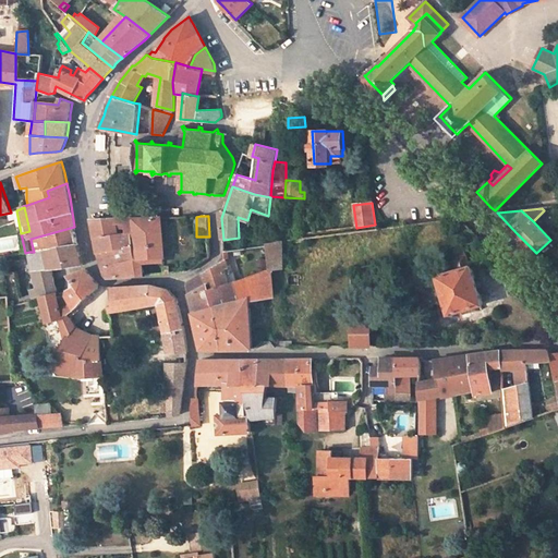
[(133,232),(134,243),(137,242),(138,247),(135,249),(136,259),(159,257),(159,263),(166,262),(161,217),(150,217),(140,218),(135,218),(136,231),(133,232)]
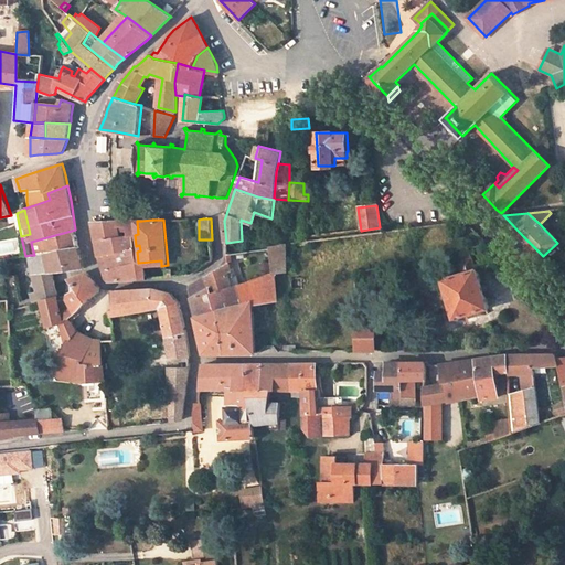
[(118,232),(126,232),(127,236),(135,235),(138,234),(137,221),(118,221),(98,221),(94,222),(97,241),(118,237),(118,232)]
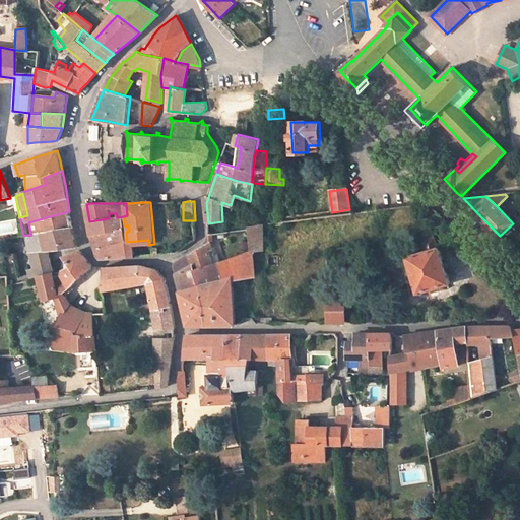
[(71,217),(69,211),(40,219),(42,225),(29,228),(31,235),(43,233),(43,234),(57,230),(72,226),(71,217)]
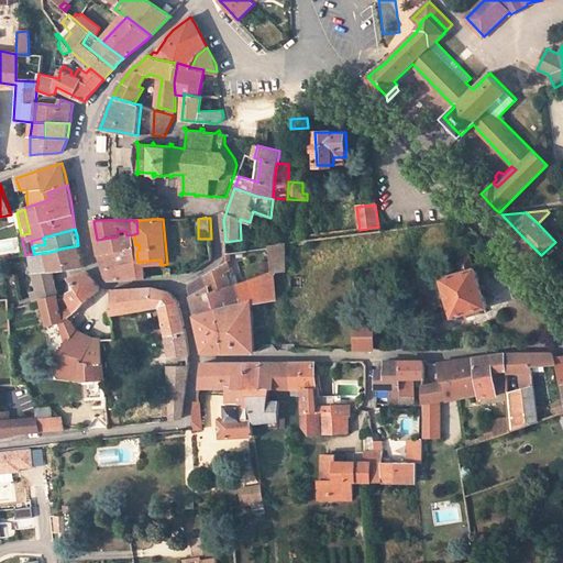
[(135,245),(134,234),(127,235),(118,236),(97,240),(98,247),(99,255),(135,247),(135,245)]
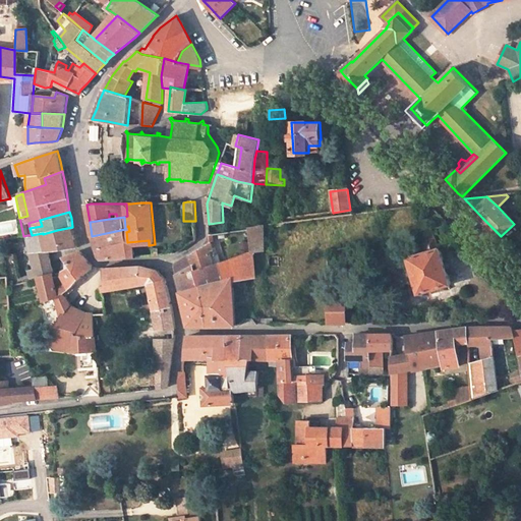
[(249,227),(250,229),(252,251),(253,251),(265,249),(264,225),(249,227)]
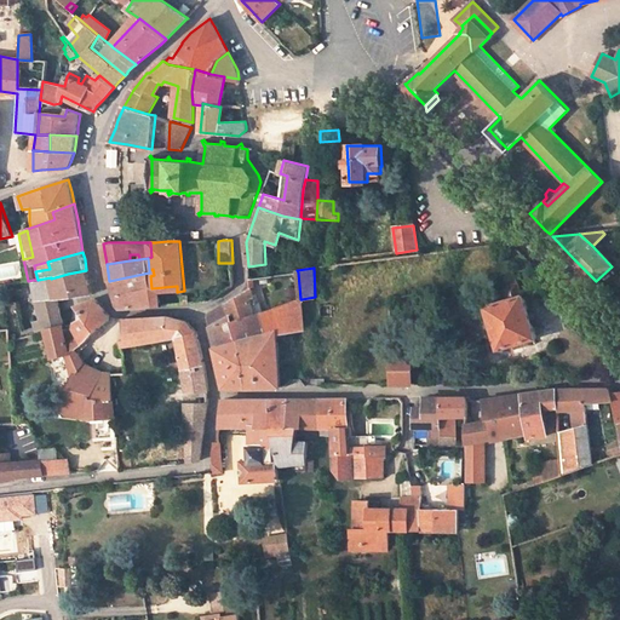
[(46,328),(46,329),(64,326),(63,323),(64,323),(61,309),(59,309),(58,298),(73,298),(91,294),(93,292),(90,281),(86,270),(68,274),(51,279),(51,277),(38,280),(33,280),(34,286),(35,293),(36,299),(39,300),(44,321),(40,321),(39,320),(35,321),(36,331),(46,328)]
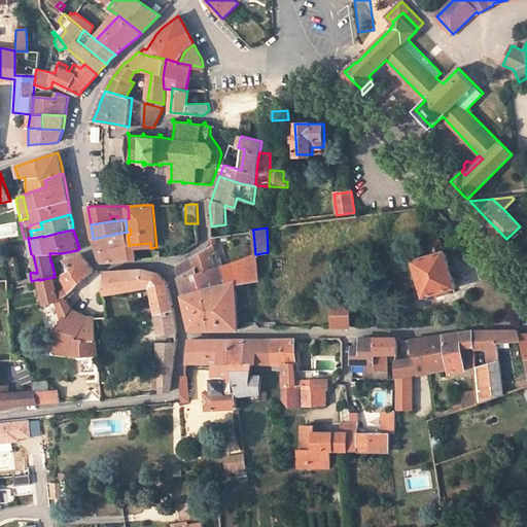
[(128,235),(127,232),(93,239),(97,252),(100,259),(102,262),(108,262),(118,261),(115,247),(129,245),(128,235)]
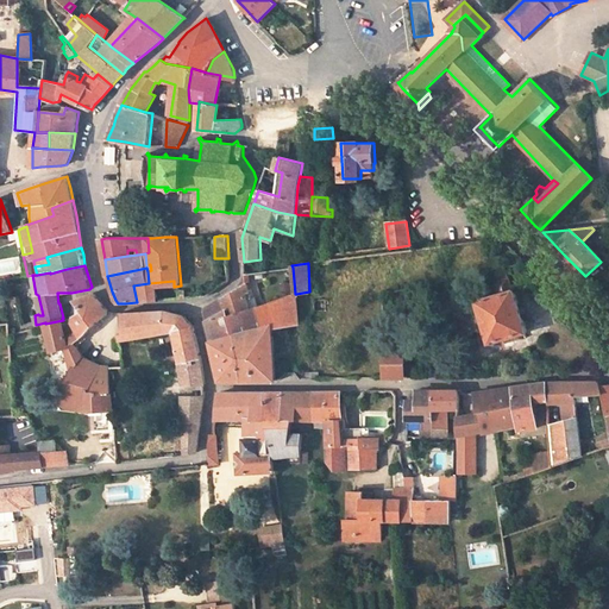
[(491,271),(495,283),(506,280),(504,272),(498,274),(497,269),(491,271)]
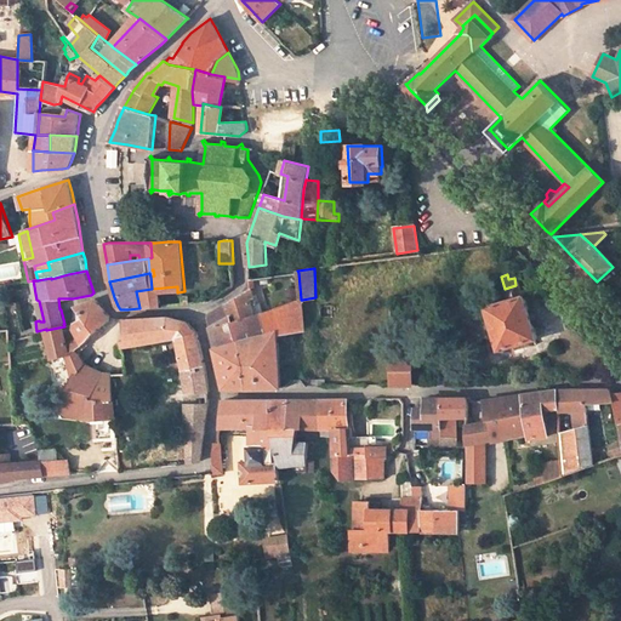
[(516,285),(505,289),(502,290),(506,302),(485,311),(497,352),(501,351),(501,353),(506,352),(506,349),(533,341),(534,340),(522,297),(519,297),(516,285)]
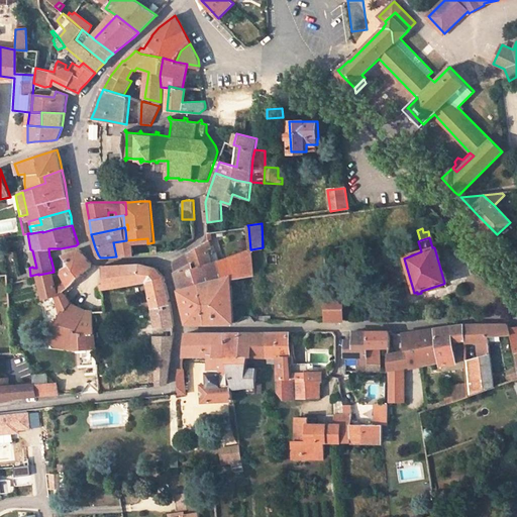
[(132,255),(133,255),(132,244),(147,243),(147,238),(126,240),(129,254),(132,255)]
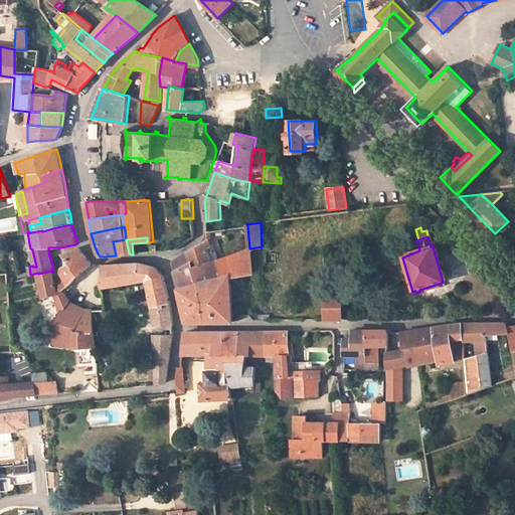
[(116,255),(129,253),(126,239),(113,241),(116,255)]
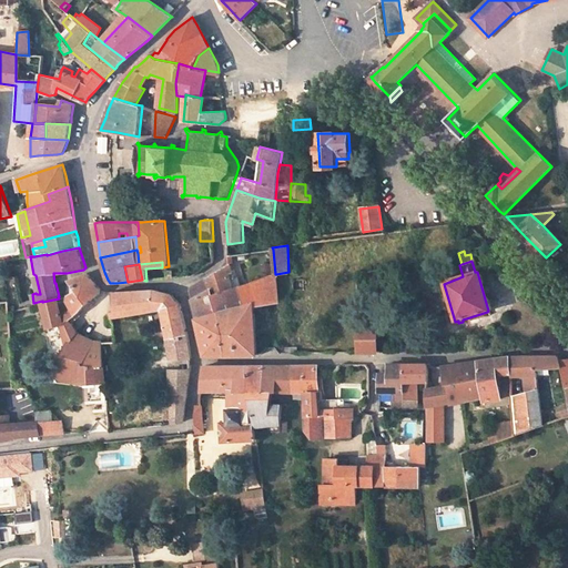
[(247,304),(241,285),(233,288),(231,280),(230,273),(233,272),(231,264),(230,264),(224,266),(224,267),(209,279),(217,313),(222,312),(247,304)]
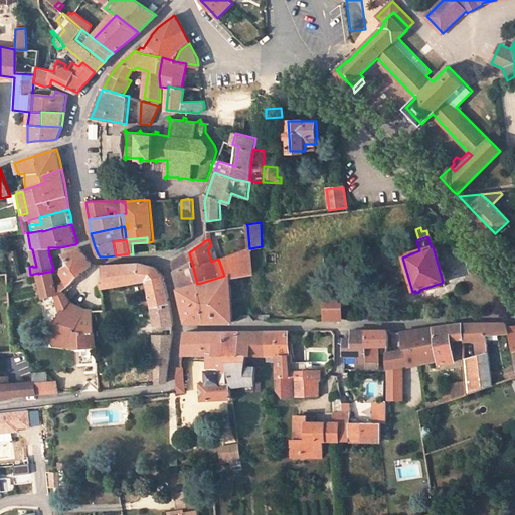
[(60,269),(69,287),(83,273),(91,267),(92,263),(91,262),(87,255),(80,248),(65,254),(60,269)]
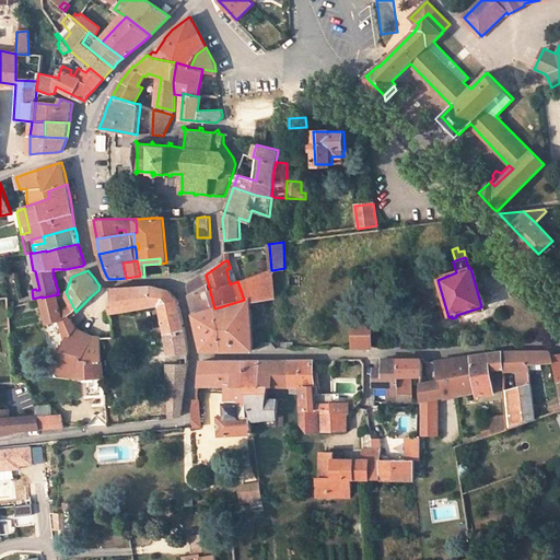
[(272,270),(271,270),(237,281),(244,300),(219,307),(224,349),(255,349),(251,300),(275,296),(272,270)]
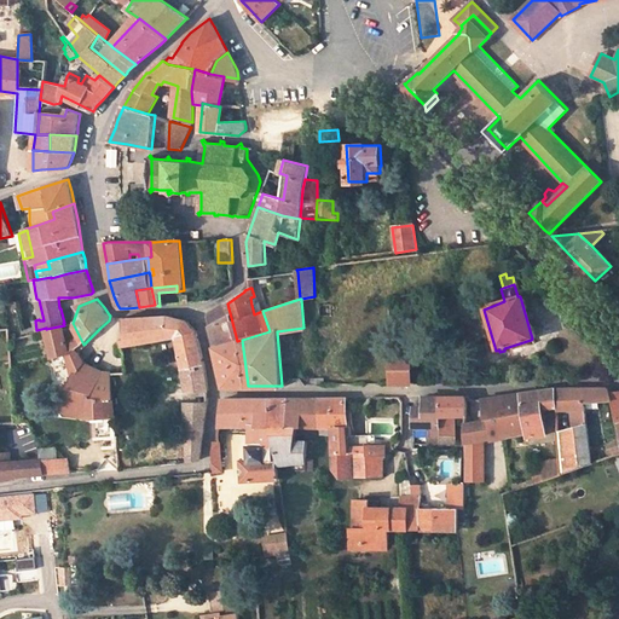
[(260,301),(252,305),(254,314),(262,311),(260,301)]
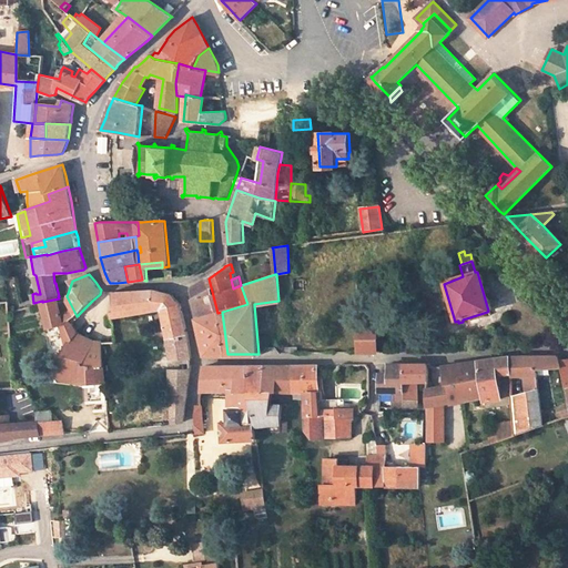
[(191,288),(199,318),(217,313),(209,279),(204,281),(191,288)]
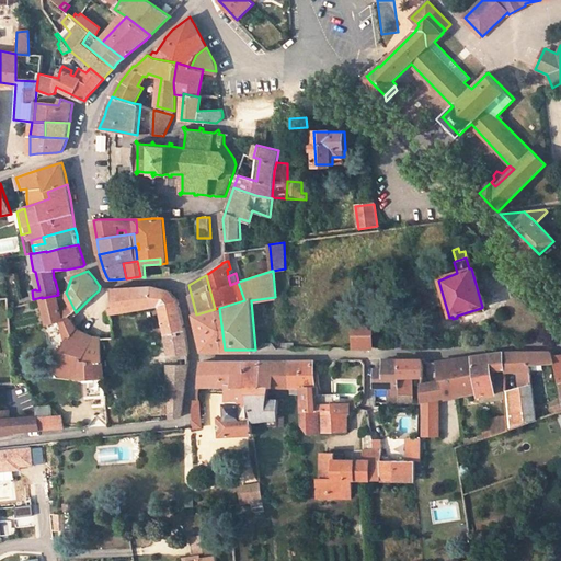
[(185,330),(179,300),(176,298),(174,296),(172,294),(170,292),(165,290),(160,288),(153,286),(147,286),(133,288),(112,288),(113,289),(114,306),(111,307),(112,313),(161,305),(170,354),(189,354),(185,330)]
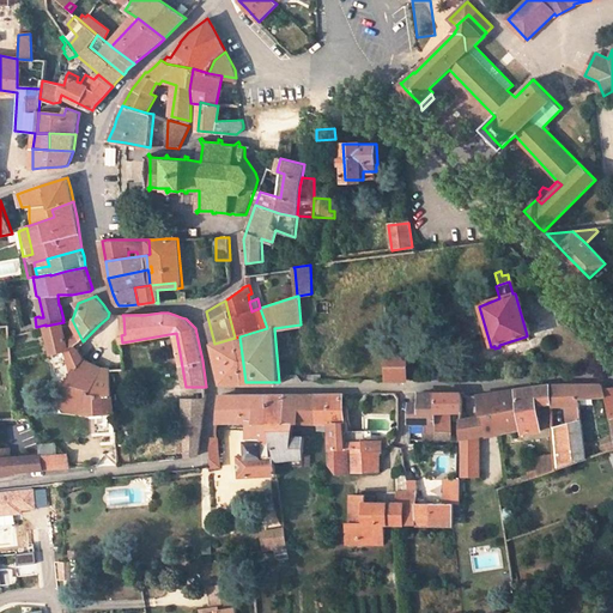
[(64,322),(46,326),(55,381),(68,381),(85,360),(76,346),(68,350),(64,322)]
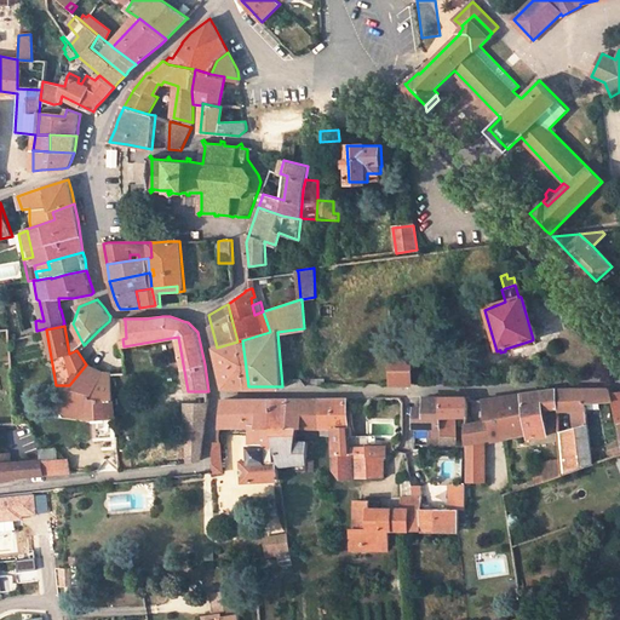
[(242,340),(237,342),(217,348),(219,362),(225,388),(248,386),(242,340)]
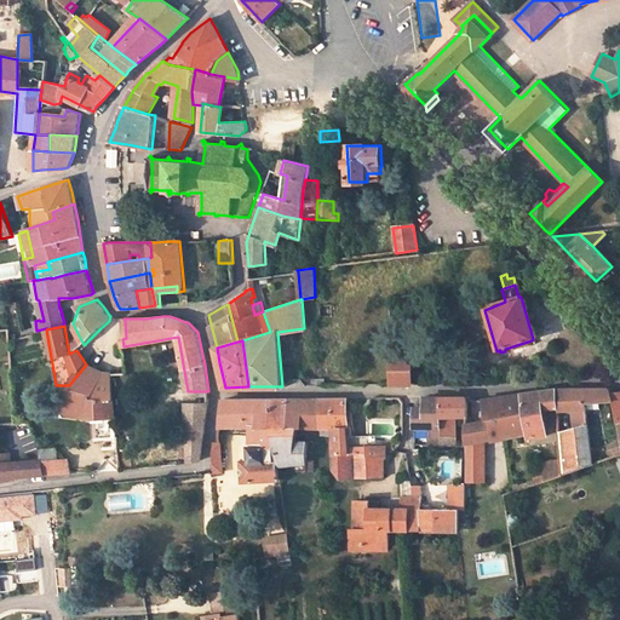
[(409,357),(389,357),(390,384),(411,385),(411,367),(415,366),(415,357),(409,359),(409,357)]
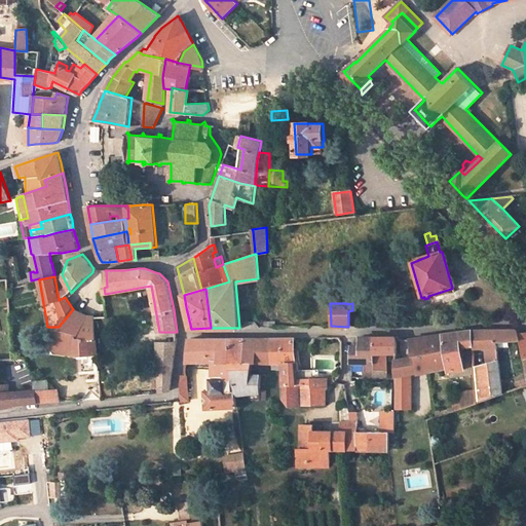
[(59,327),(43,352),(78,355),(97,354),(94,318),(73,309),(59,327)]
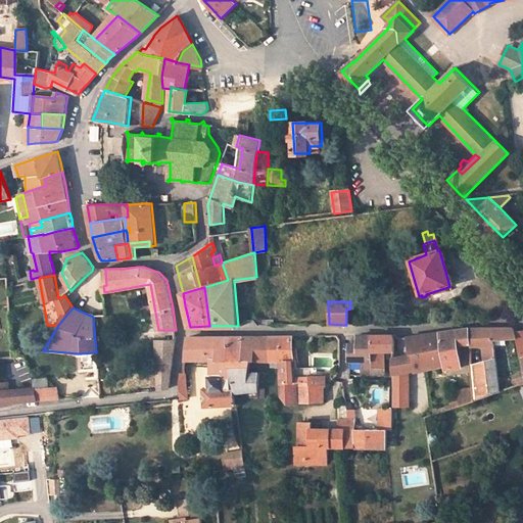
[(469,342),(469,345),(481,344),(483,361),(471,364),(471,368),(474,400),(498,391),(494,339),(515,337),(514,331),(517,331),(513,327),(497,328),(482,328),(468,330),(469,342)]
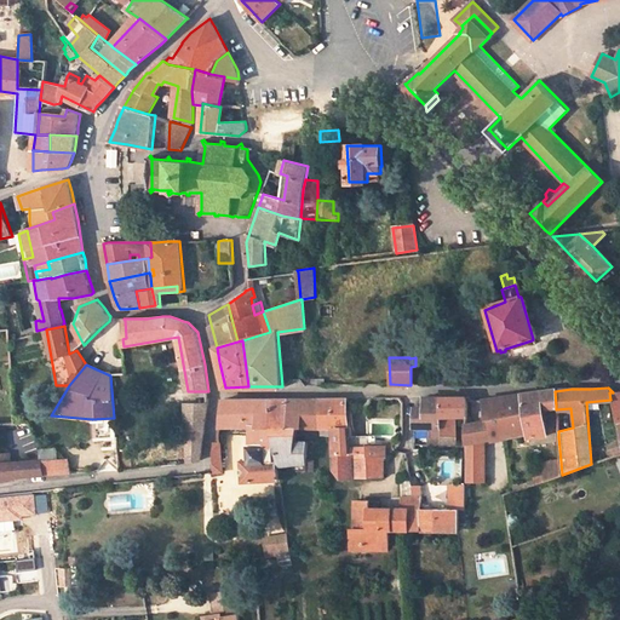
[(537,483),(562,475),(558,436),(546,437),(541,406),(556,406),(555,391),(522,395),(523,434),(529,431),(529,435),(537,483)]
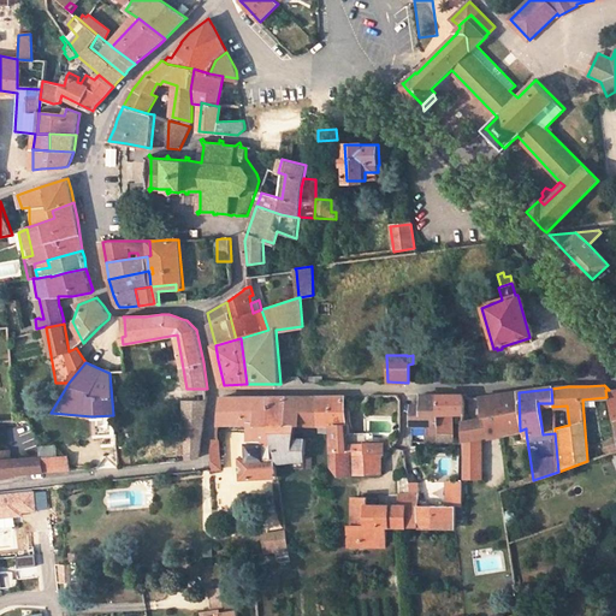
[(610,418),(615,415),(615,389),(609,390),(605,390),(606,397),(610,418)]
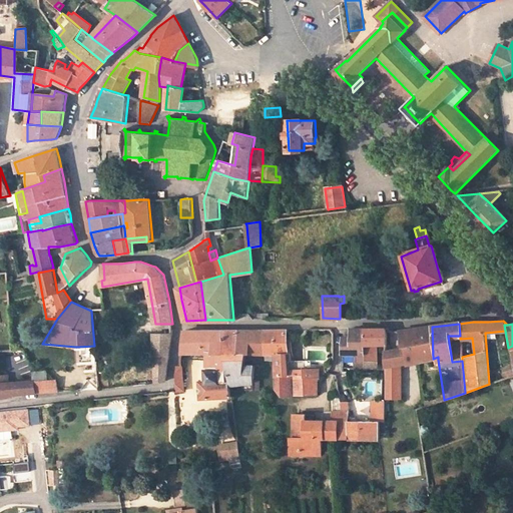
[(401,331),(405,349),(408,364),(417,361),(427,360),(433,359),(432,327),(401,331)]
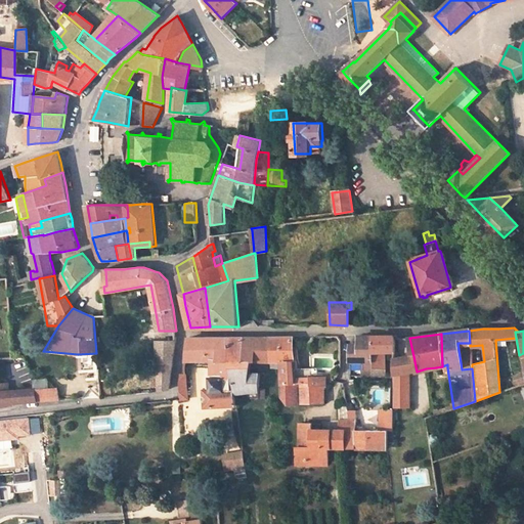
[(372,337),(372,336),(356,337),(356,346),(352,347),(351,362),(373,362),(373,358),(373,352),(372,337)]
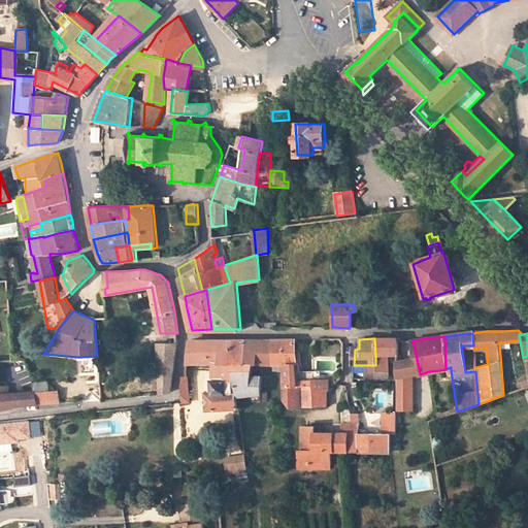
[(274,364),(285,365),(284,371),(285,387),(301,386),(314,386),(312,377),(314,377),(314,371),(300,371),(299,362),(296,363),(295,344),(300,344),(298,343),(297,342),(296,339),(271,340),(272,364),(274,364)]
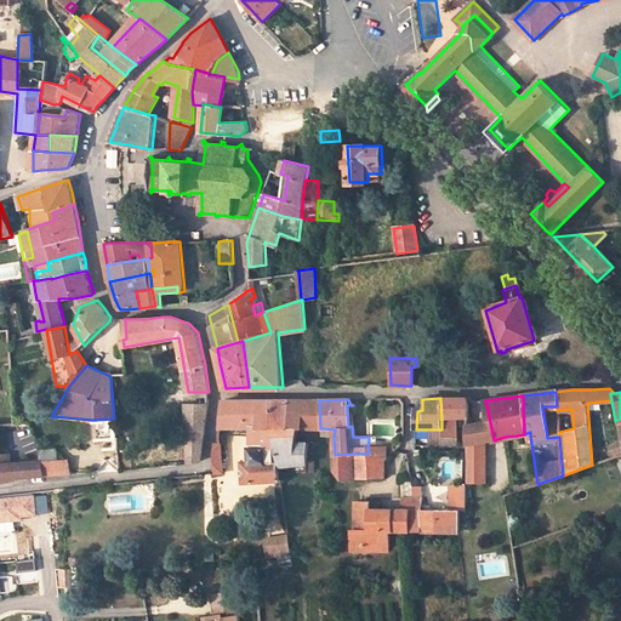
[(448,417),(469,416),(469,399),(440,399),(442,417),(448,417)]
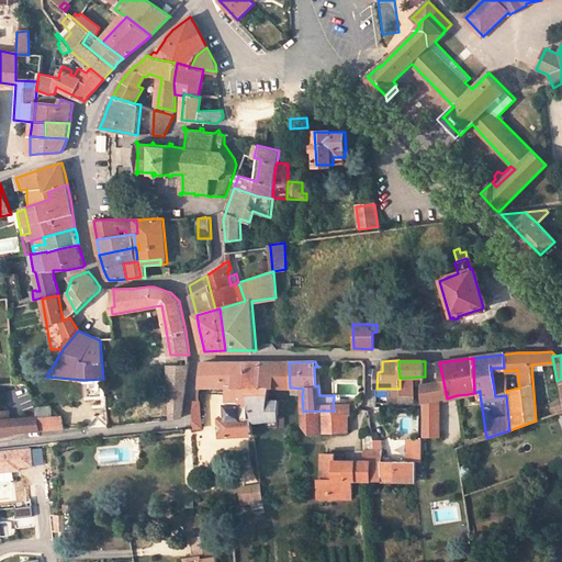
[(247,389),(260,389),(259,362),(200,364),(199,388),(227,388),(227,408),(225,408),(225,420),(220,420),(220,437),(255,435),(253,422),(247,389)]
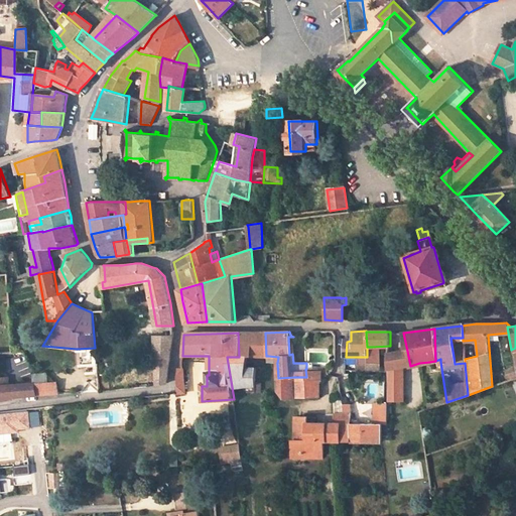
[(227,357),(232,387),(247,386),(247,392),(255,392),(256,368),(246,367),(248,356),(266,356),(265,333),(238,333),(239,357),(227,357)]
